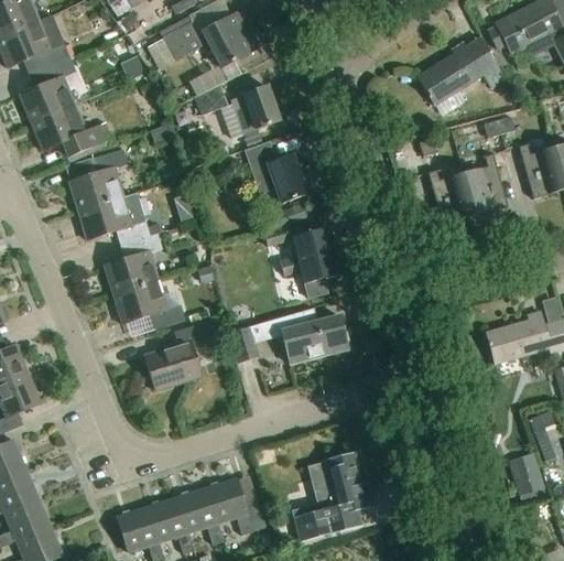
[(0,6),(0,40),(41,23),(31,0),(8,0),(9,2),(0,6)]
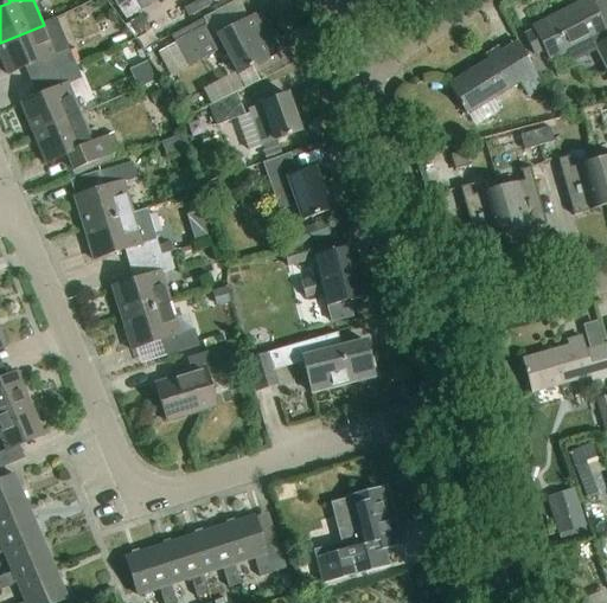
[(113,0),(114,2),(116,1),(126,17),(141,7),(136,0),(113,0)]
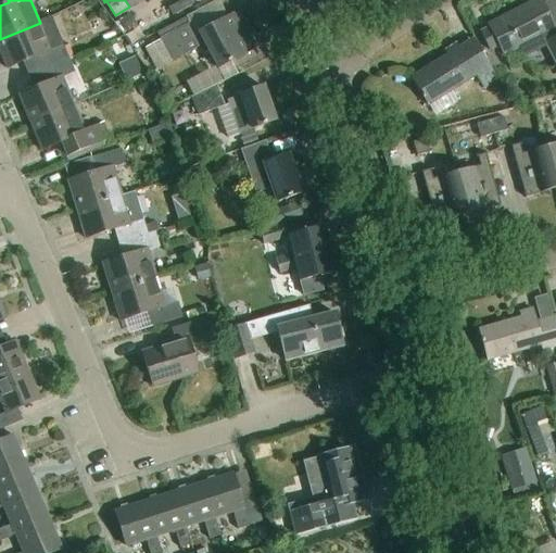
[(545,0),(541,2),(540,0),(534,0),(488,23),(490,28),(480,33),(488,48),(497,44),(503,53),(518,46),(522,53),(545,41),(555,63),(555,0),(545,0)]
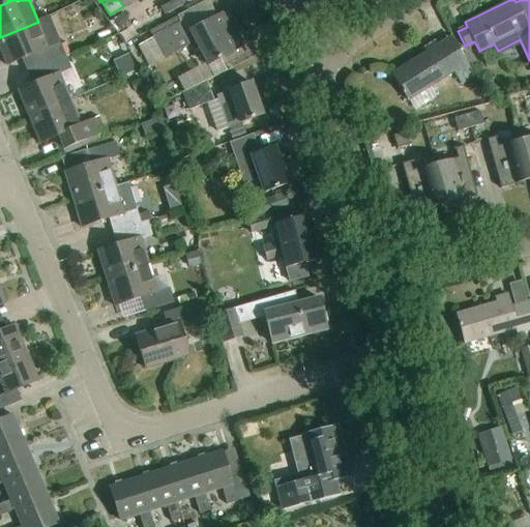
[(227,8),(185,30),(179,20),(151,34),(163,56),(195,39),(206,62),(244,42),(227,8)]
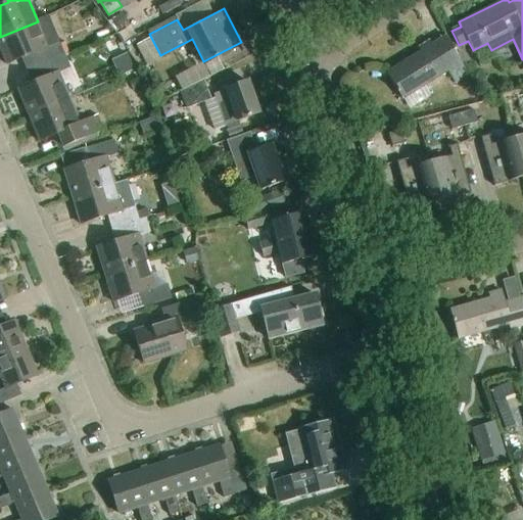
[(122,11),(112,17),(119,28),(129,21),(122,11)]
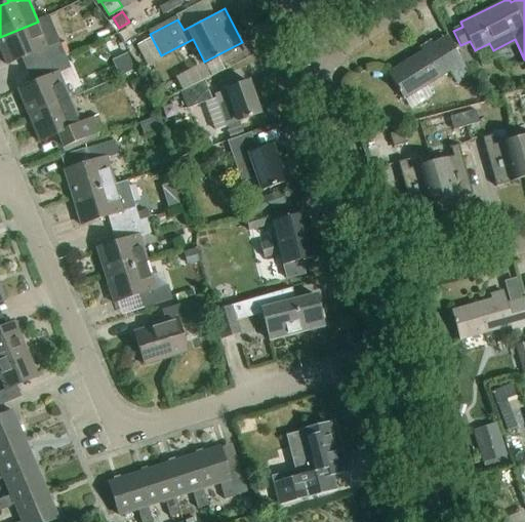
[(49,47),(38,22),(0,37),(0,51),(6,67),(31,56),(35,68),(68,54),(63,42),(49,47)]
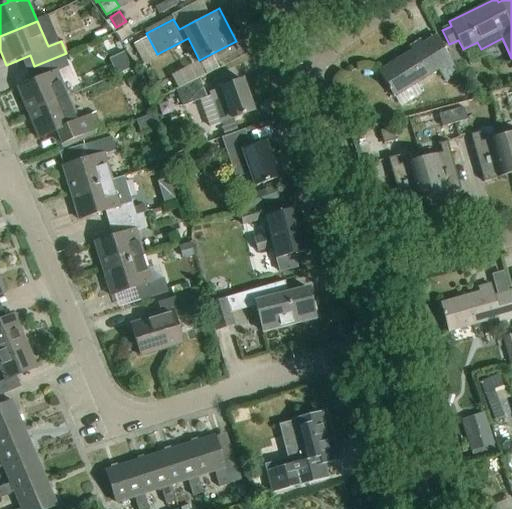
[(156,54),(146,35),(134,42),(144,61),(156,54)]
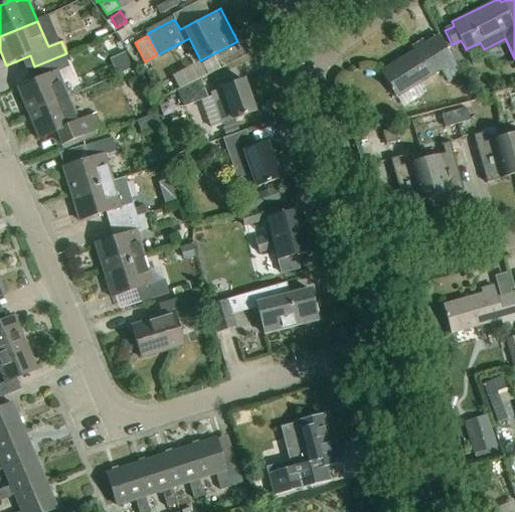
[(395,95),(440,67),(448,79),(462,70),(443,40),(428,48),(422,38),(411,44),(414,48),(380,69),(395,95)]
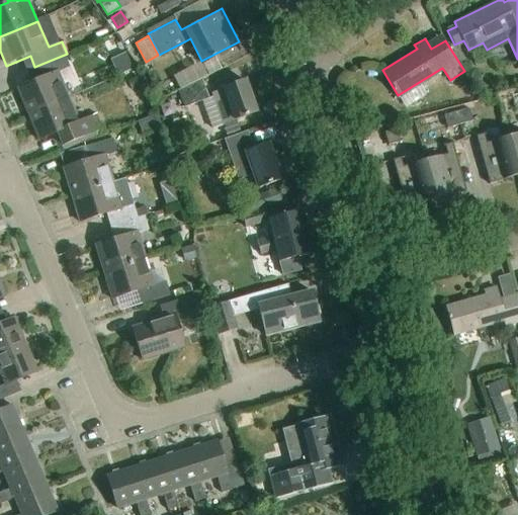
[(73,67),(67,54),(34,67),(40,81),(16,91),(26,116),(70,98),(60,72),(73,67)]
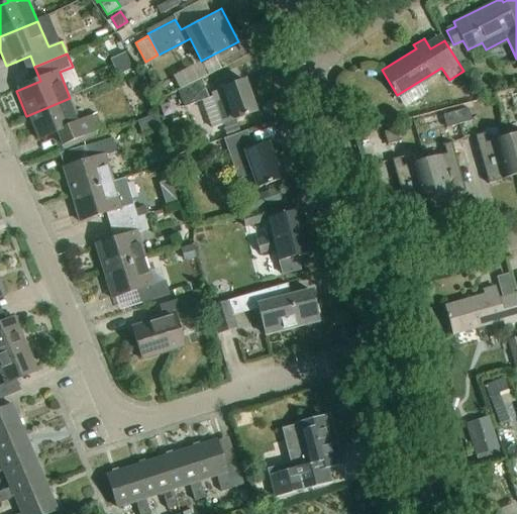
[(112,58),(118,72),(129,67),(123,54),(112,58)]
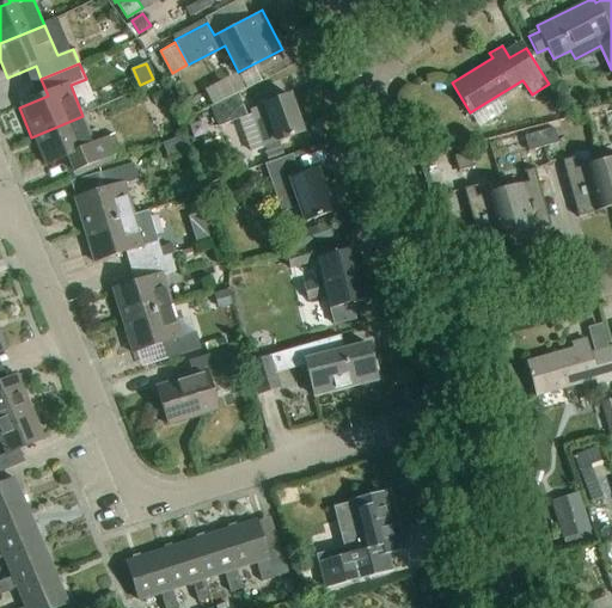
[(207,87),(214,104),(238,91),(238,88),(242,87),(236,73),(207,87)]
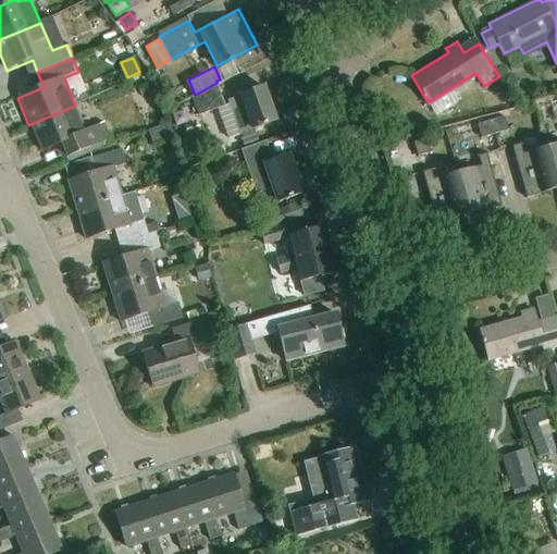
[(152,77),(138,84),(141,93),(156,86),(152,77)]
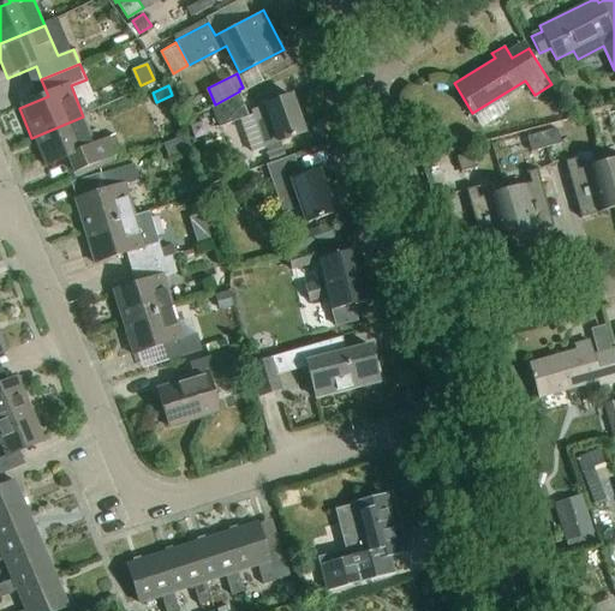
[(249,113),(239,91),(215,105),(212,106),(219,125),(249,113)]
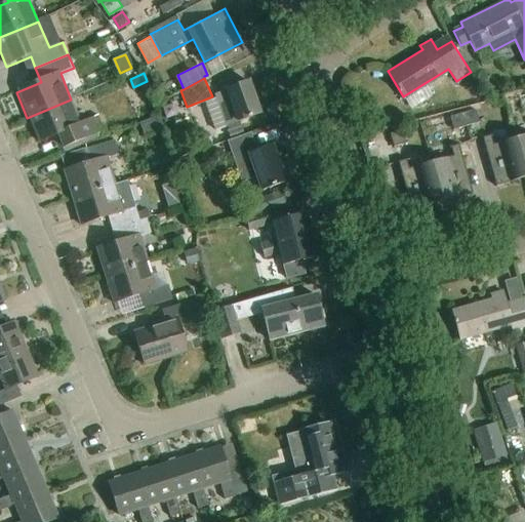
[(247,79),(225,86),(226,88),(213,92),(214,96),(205,99),(215,128),(237,120),(237,119),(258,112),(247,79)]
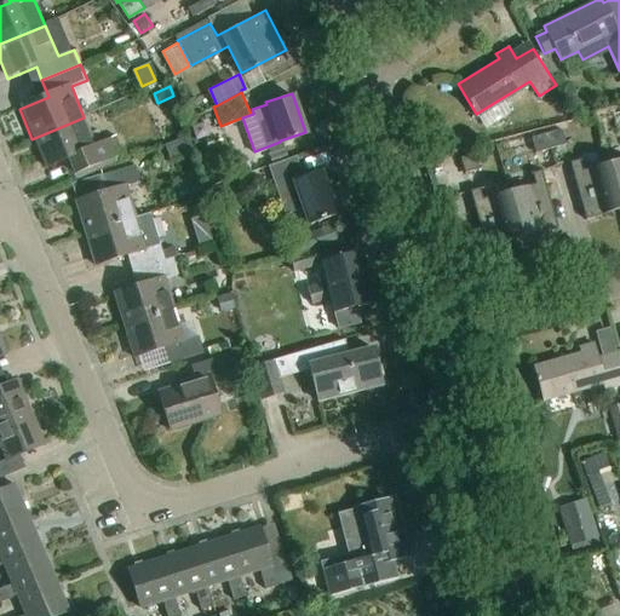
[(84,117),(32,139),(45,171),(75,159),(80,170),(116,155),(110,140),(96,147),(84,117)]
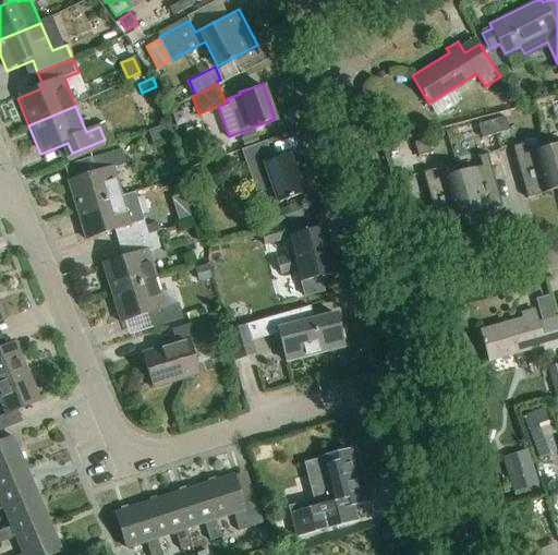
[(492,120),(495,132),(508,129),(505,116),(492,120)]
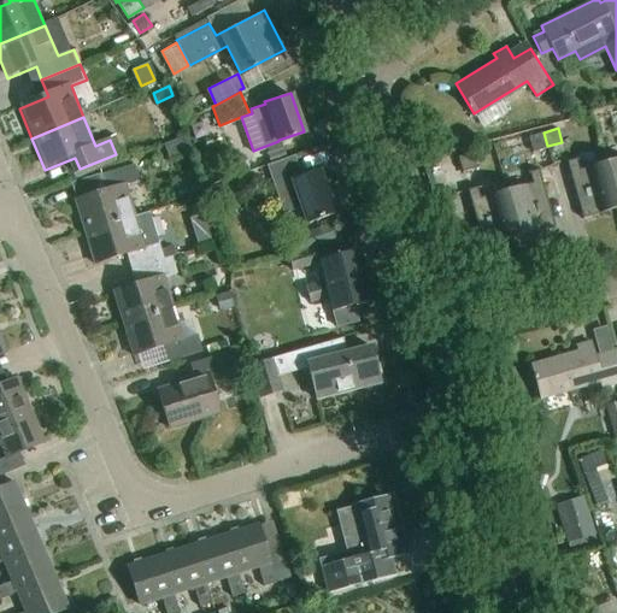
[(429,130),(425,148),(441,151),(445,134),(429,130)]
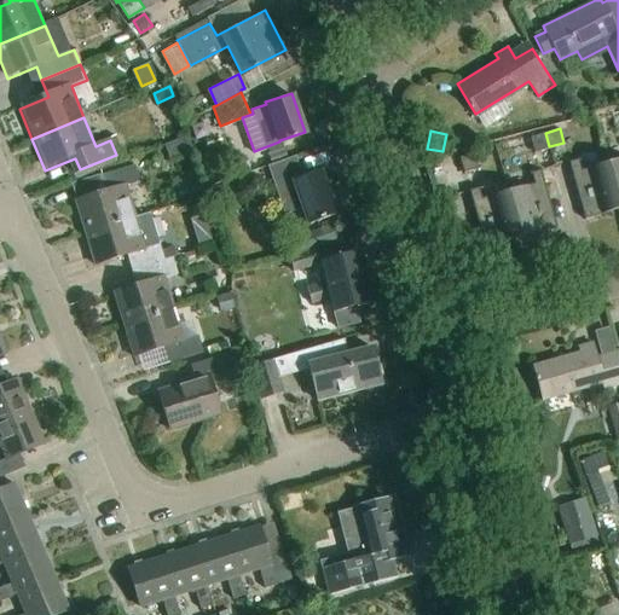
[(531,137),(534,151),(549,146),(545,133),(531,137)]
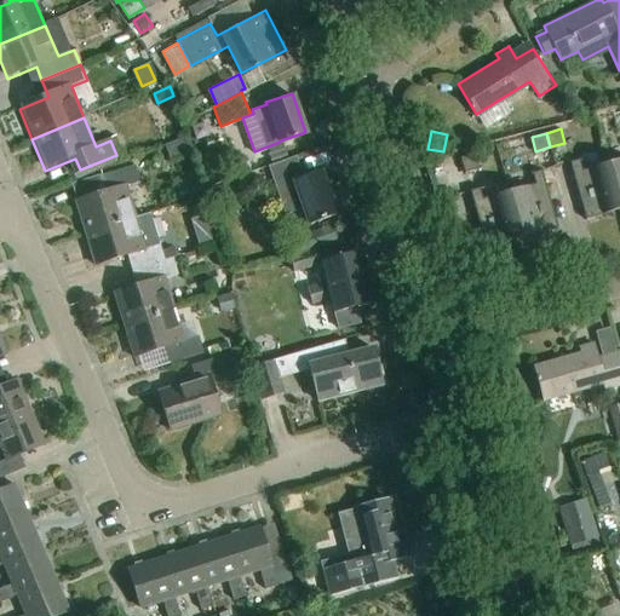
[(185,137),(168,143),(174,157),(190,150),(185,137)]
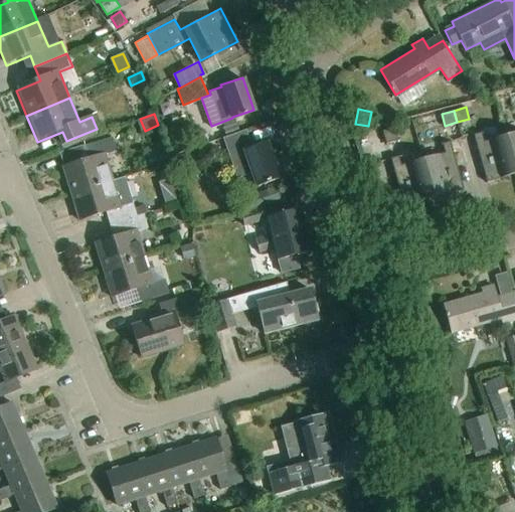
[(233,118),(221,122),(226,135),(238,130),(233,118)]
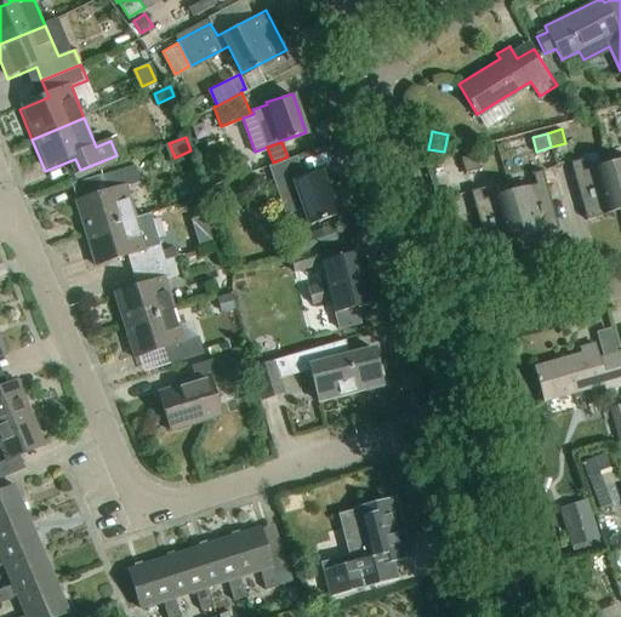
[(440,156),(449,186),(467,181),(465,171),(480,166),(476,152),(460,156),(459,152),(440,156)]
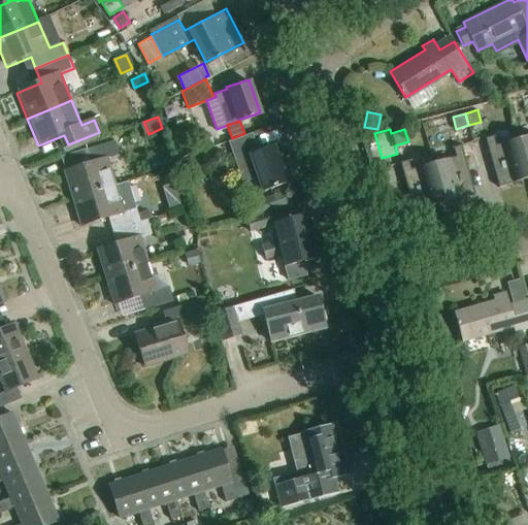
[(285,181),(271,144),(257,150),(251,131),(227,140),(241,182),(257,175),(262,189),(285,181)]
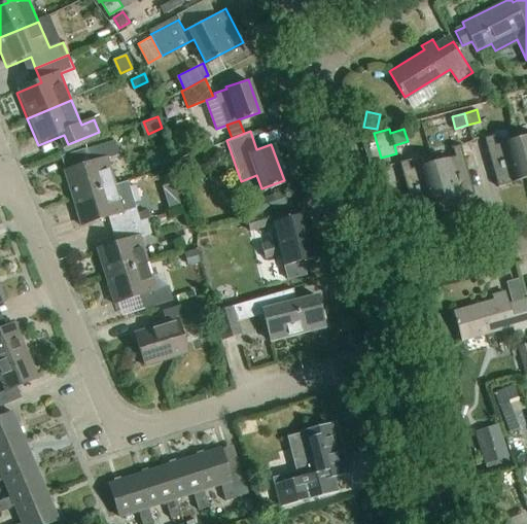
[(526,133),(516,137),(526,175),(526,133)]
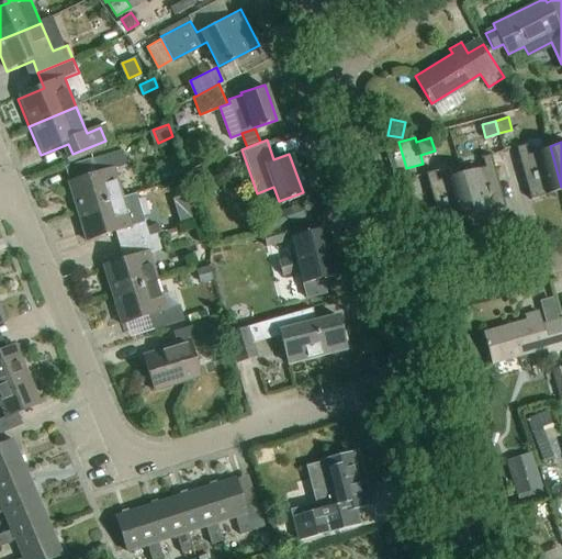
[(561,188),(561,187),(550,146),(528,153),(525,143),(515,145),(530,198),(561,188)]
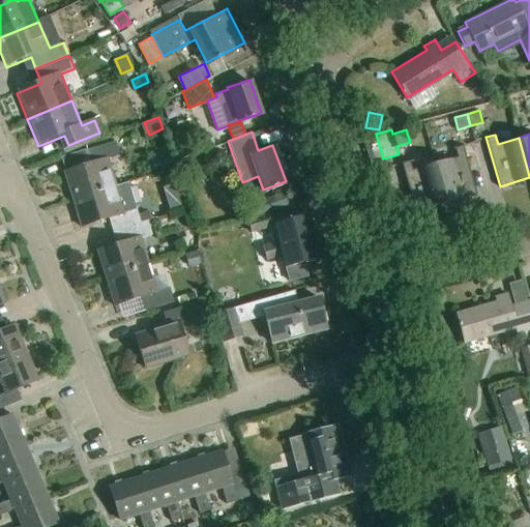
[(64,174),(72,201),(119,187),(111,159),(120,157),(117,144),(89,152),(93,165),(64,174)]
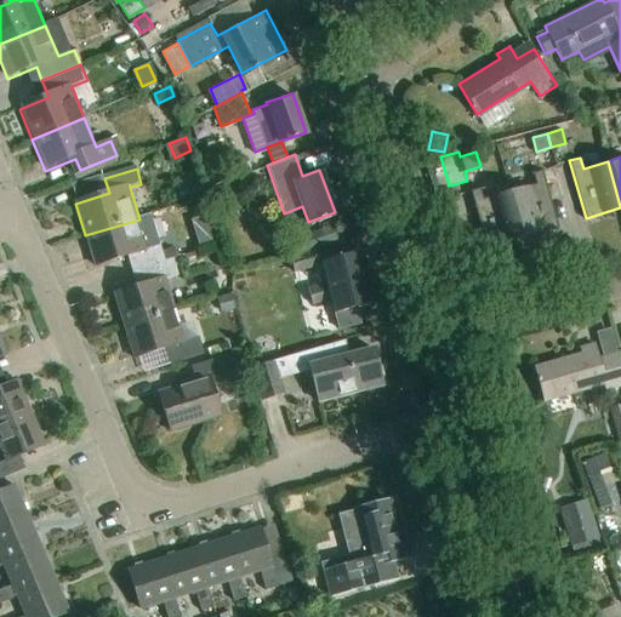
[(533,182),(508,189),(522,236),(557,226),(541,169),(530,171),(533,182)]
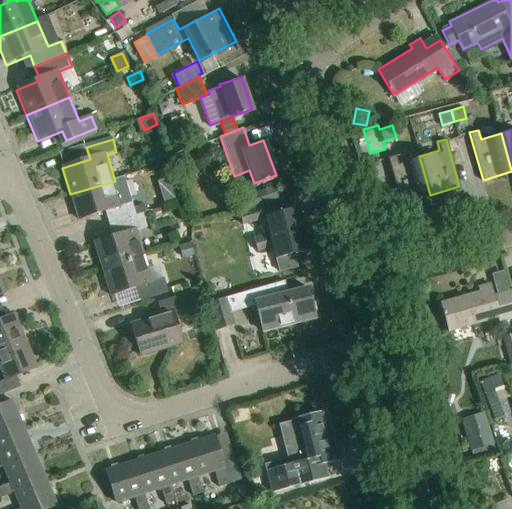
[(430,195),(419,156),(398,162),(396,153),(387,156),(400,203),(430,195)]
